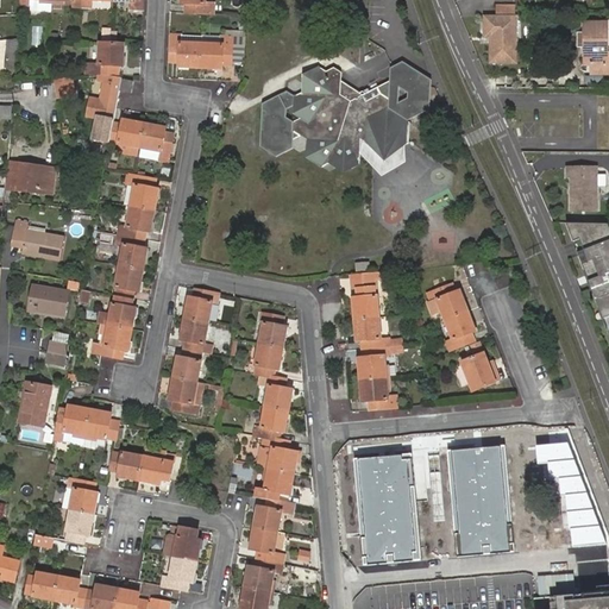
[(206,0),(182,0),(182,5),(187,5),(187,14),(202,14),(213,16),(213,6),(207,5),(206,0)]
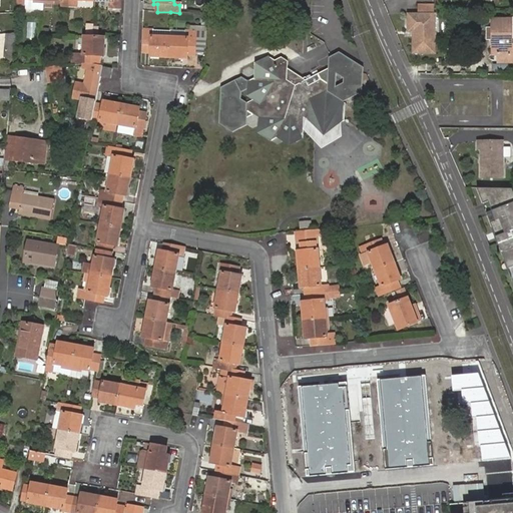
[(408,14),(407,32),(413,32),(412,54),(435,54),(436,15),(434,15),(434,5),(418,5),(418,14),(408,14)]
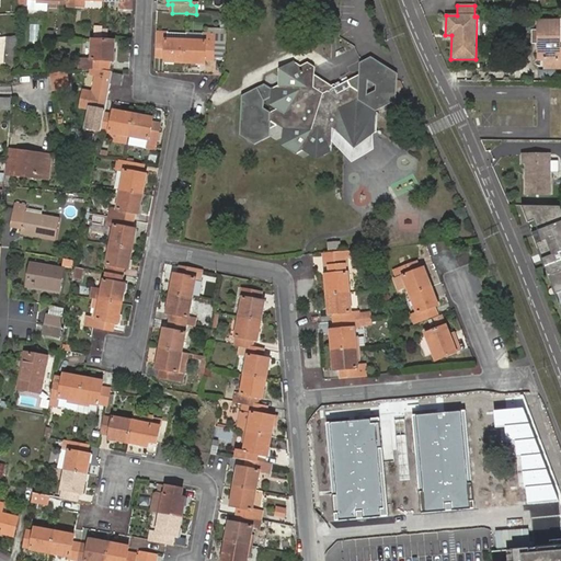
[(542,43),(539,44),(539,60),(546,60),(546,68),(560,68),(560,50),(560,23),(539,23),(539,32),(541,32),(542,43)]
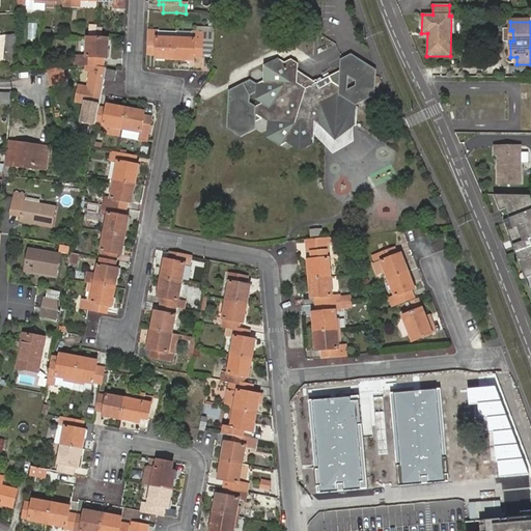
[(157,60),(174,61),(175,42),(157,40),(157,32),(149,31),(148,59),(156,59),(157,60)]
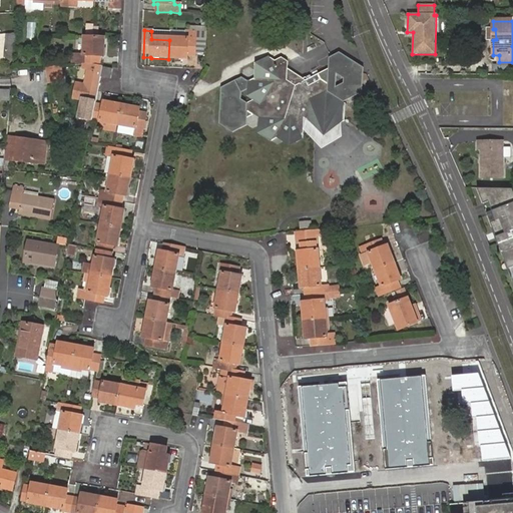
[(7,57),(14,58),(17,32),(9,32),(7,57)]
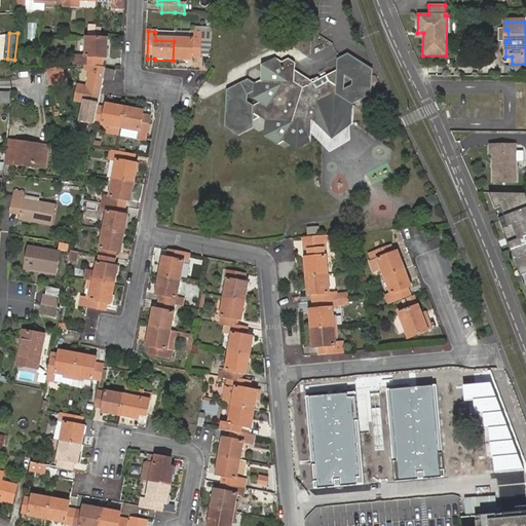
[(174,41),(173,61),(192,62),(192,60),(199,61),(200,34),(193,33),(192,41),(174,41)]
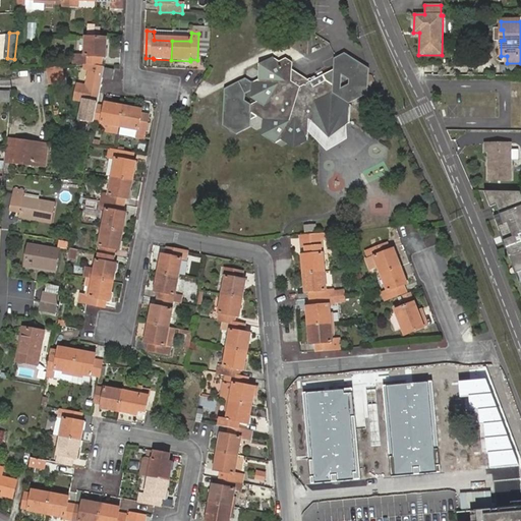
[(191,33),(172,33),(172,41),(190,41),(191,33)]
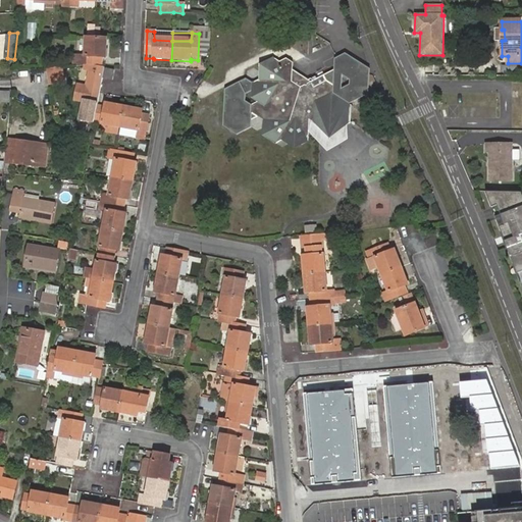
[(105,56),(107,38),(96,37),(86,37),(85,55),(72,54),(72,61),(102,62),(102,56),(105,56)]
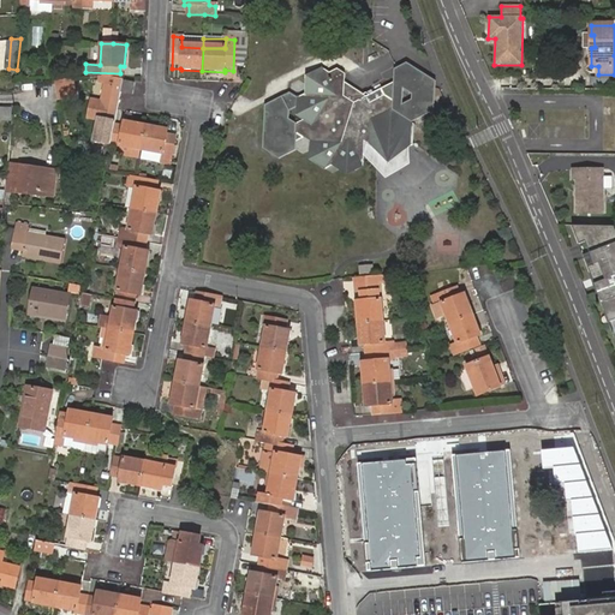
[(342,96),(344,82),(344,75),(336,70),(328,73),(321,69),(312,72),(312,81),(305,84),(305,94),(298,97),(297,106),(304,111),(303,120),(296,124),(296,132),(309,143),(309,150),(317,156),(316,165),(323,169),(332,166),(339,171),(346,167),(353,172),(362,167),(363,150),(352,143),(356,137),(369,143),(389,163),(415,145),(416,124),(413,121),(434,111),(436,82),(407,63),(394,69),(393,82),(370,97),(354,105),(342,96)]
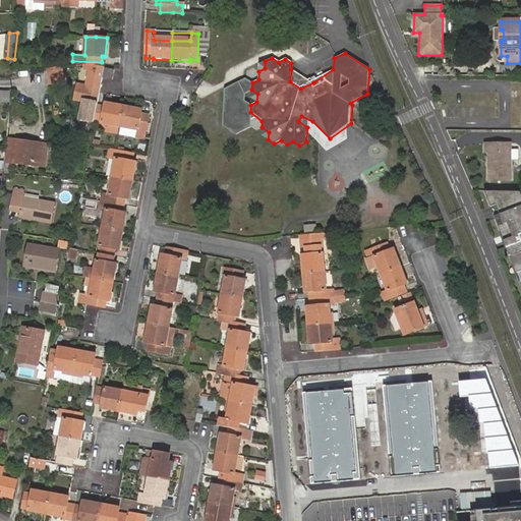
[(97,104),(102,76),(103,73),(104,67),(105,63),(90,64),(87,84),(83,100),(80,115),(94,118),(97,104)]
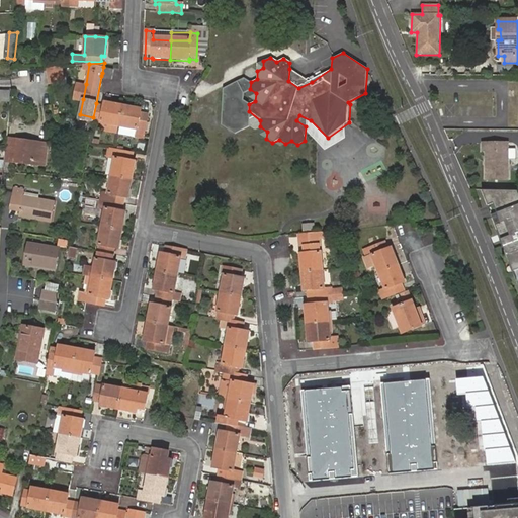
[(111,75),(113,65),(104,63),(103,67),(102,73),(111,75)]
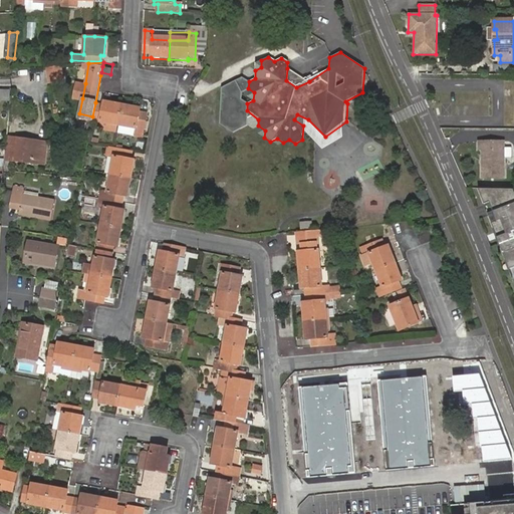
[(53,65),(48,66),(50,79),(50,81),(63,80),(60,65),(53,65)]
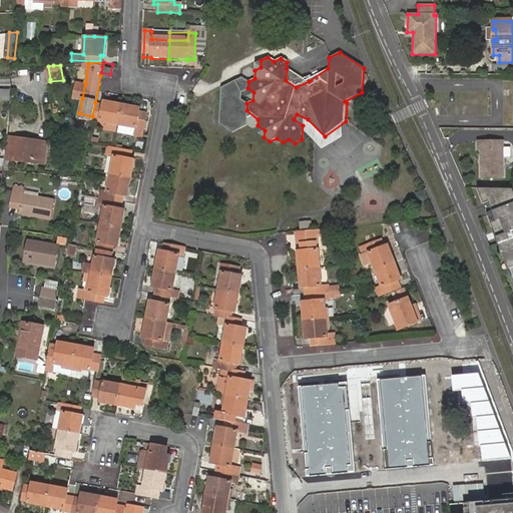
[(304,79),(287,68),(286,80),(296,87),(309,81),(305,78),(304,79)]
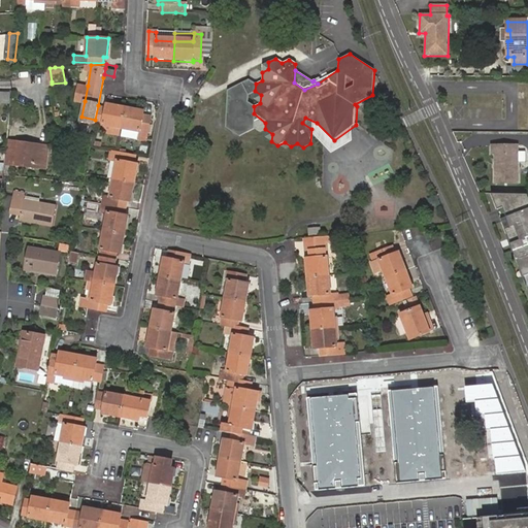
[(254,113),(256,84),(249,79),(228,90),(226,128),(240,136),(254,129),(254,113)]
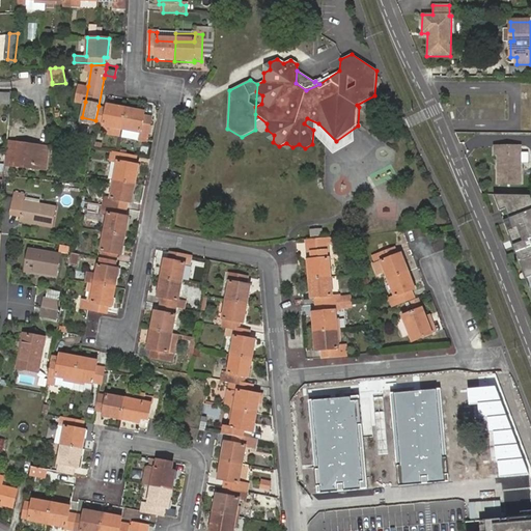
[(85,102),(88,86),(79,84),(76,100),(85,102)]
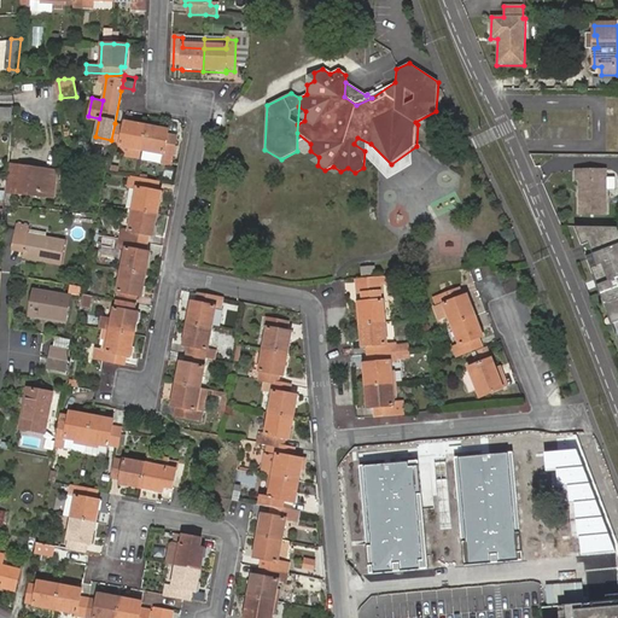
[(0,109),(0,121),(10,122),(11,110),(0,109)]
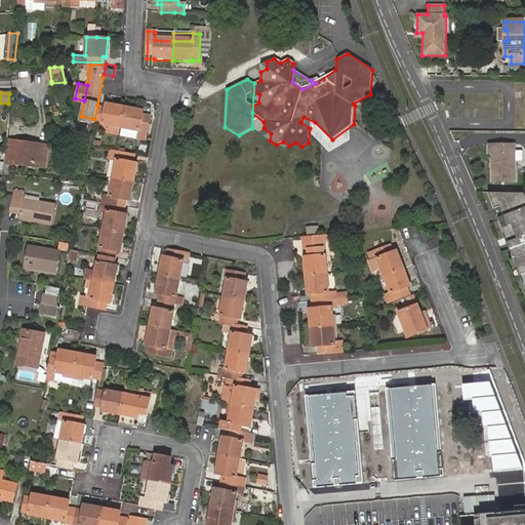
[(123,125),(126,106),(107,102),(106,107),(97,105),(94,119),(104,120),(103,122),(123,125)]
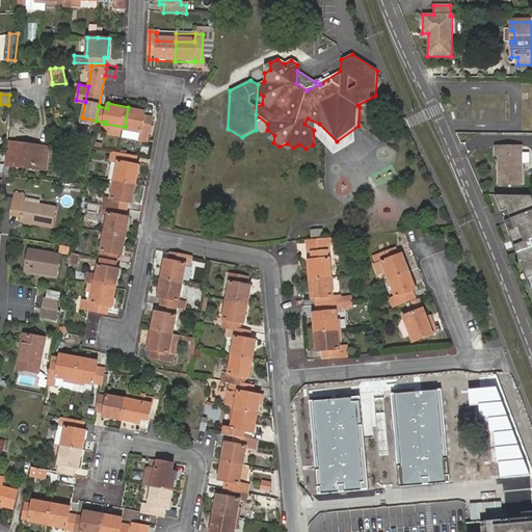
[(144,110),(128,107),(125,127),(140,130),(139,138),(148,140),(152,117),(143,115),(144,110)]
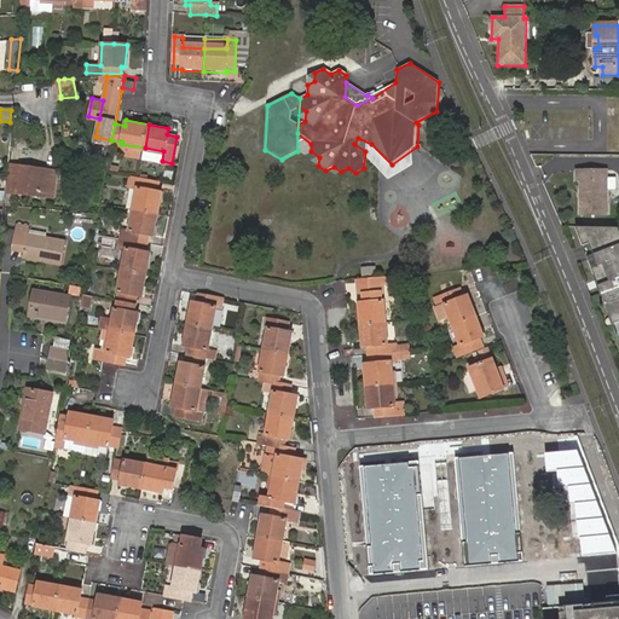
[(354,144),(365,151),(371,144),(358,138),(354,144)]
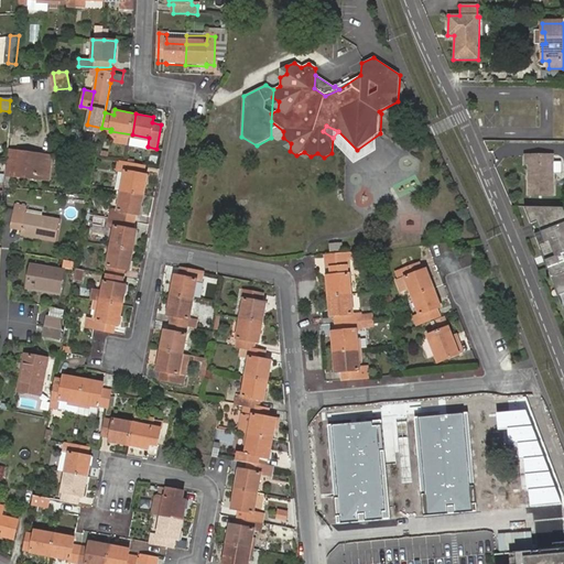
[(130,143),(132,134),(110,131),(109,140),(130,143)]
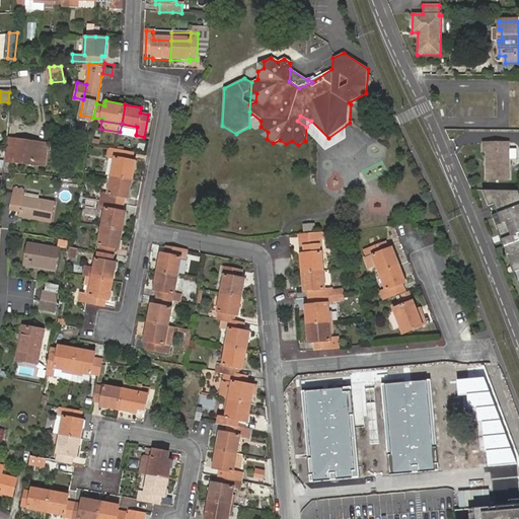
[(137,127),(122,124),(120,132),(136,135),(137,127)]
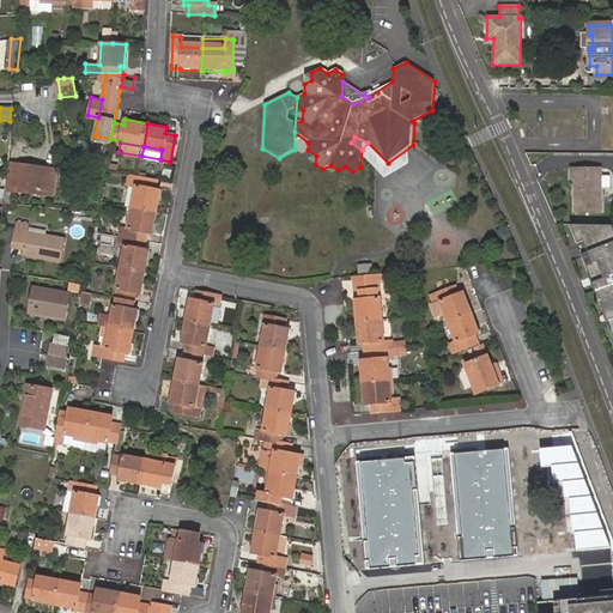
[(7,165),(6,176),(5,192),(53,198),(55,170),(7,165)]
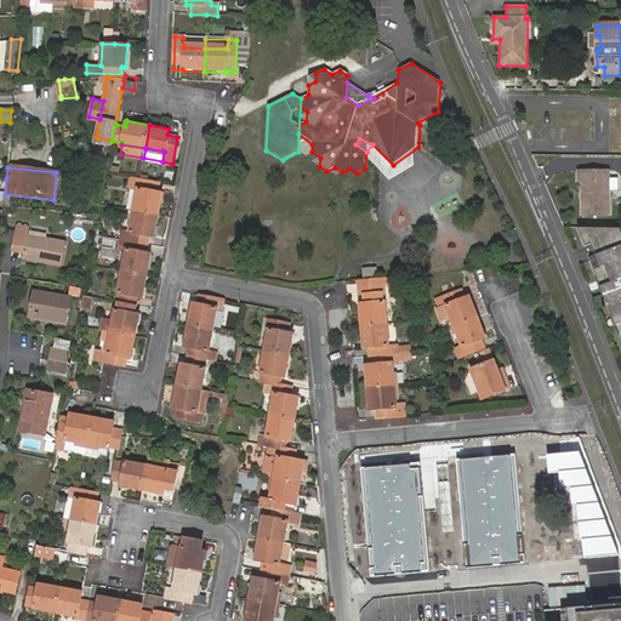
[(609,216),(610,171),(580,170),(580,181),(584,181),(582,216),(609,216)]
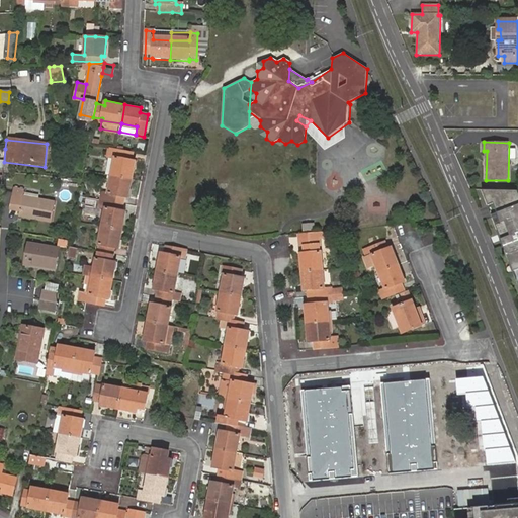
[(109,173),(132,177),(135,159),(132,158),(133,151),(110,146),(108,154),(112,155),(109,173)]
